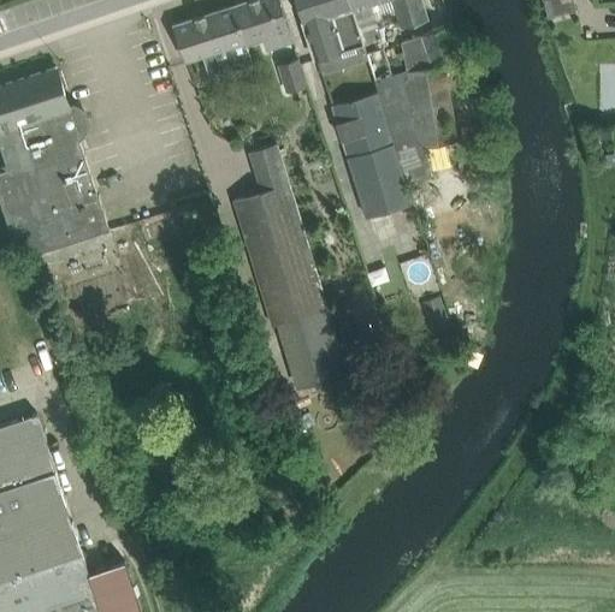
[(256,0),(229,10),(249,69),(254,67),(248,46),(264,41),(267,53),(295,43),(285,16),(281,0),(256,0)]
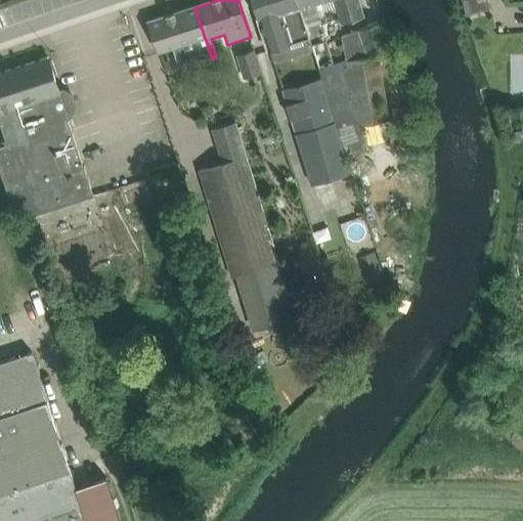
[(308,40),(309,39),(294,0),(246,0),(264,53),(308,39),(308,40)]
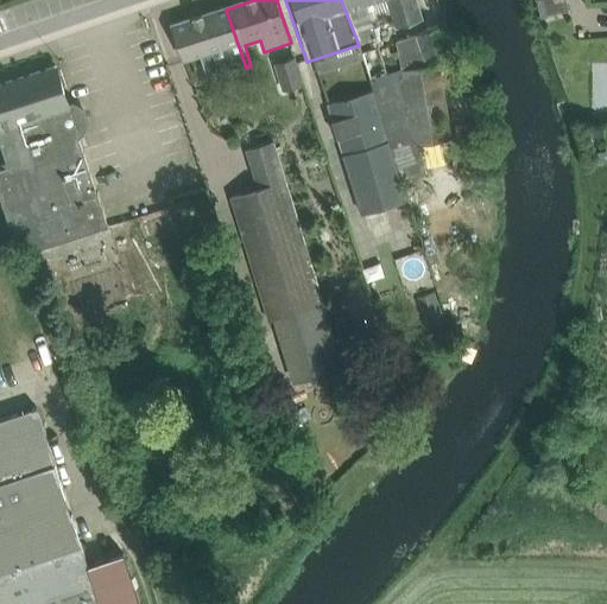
[(341,0),(359,45),(374,40),(368,21),(379,18),(373,0),(341,0)]
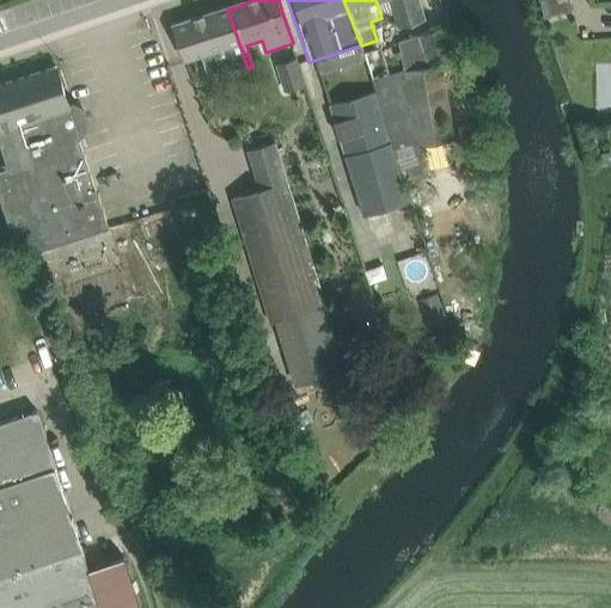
[(376,0),(382,18),(393,14),(398,29),(425,20),(417,0),(376,0)]
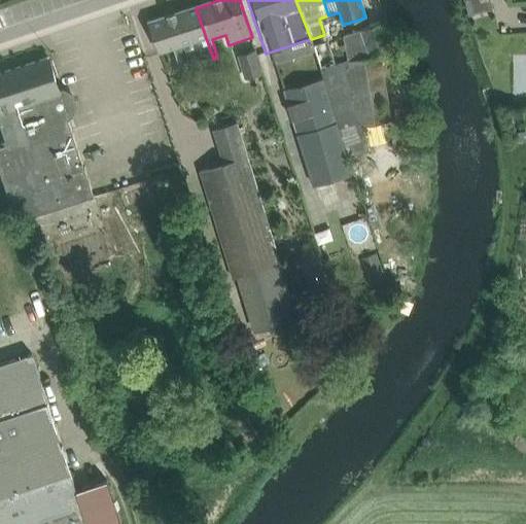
[(200,64),(213,59),(196,8),(148,24),(154,43),(159,55),(193,44),(200,64)]
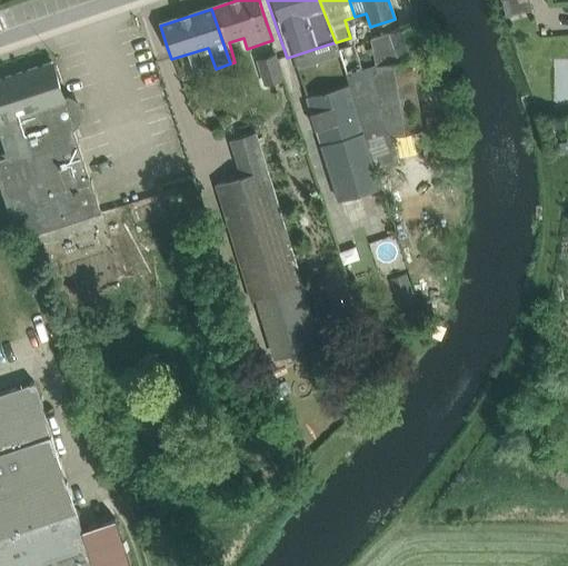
[(371,49),(367,50),(368,56),(372,55),(376,66),(387,137),(391,137),(422,130),(411,61),(426,56),(415,25),(370,42),(371,49)]
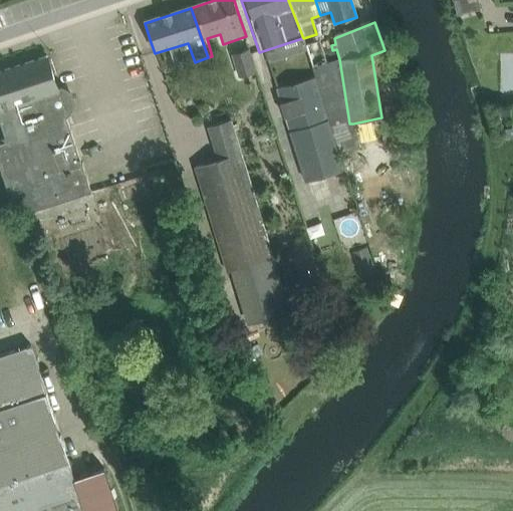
[(320,42),(305,46),(311,66),(315,77),(338,153),(344,152),(358,148),(357,143),(353,123),(349,123),(339,59),(326,63),(320,42)]
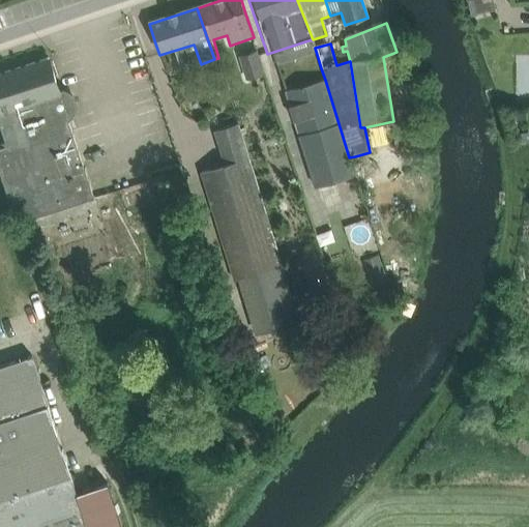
[(238,57),(246,82),(265,76),(257,51),(238,57)]
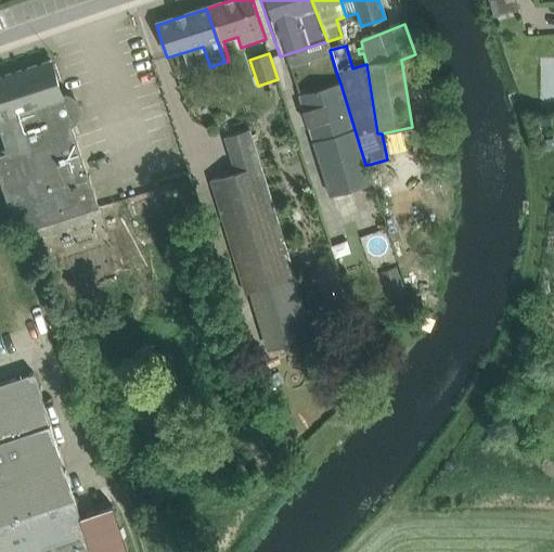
[(50,61),(0,77),(0,133),(7,153),(0,155),(0,181),(13,221),(28,231),(99,210),(69,123),(74,122),(78,113),(75,102),(66,97),(62,98),(50,61)]
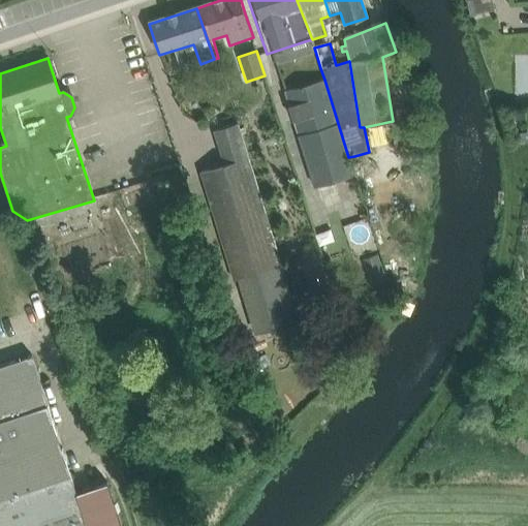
[(324,80),(284,92),(313,189),(353,177),(352,172),(348,157),(324,80)]
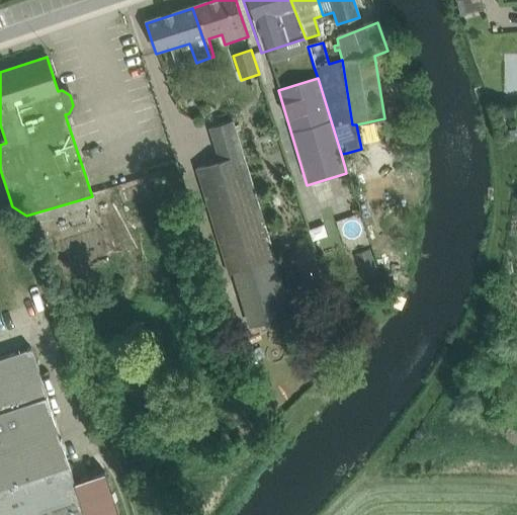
[(219,162),(195,169),(228,276),(234,274),(249,327),(288,316),(272,262),(276,261),(234,121),(208,130),(219,162)]
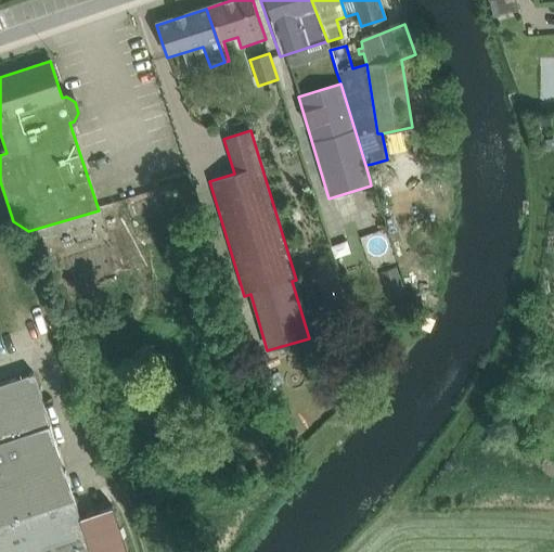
[(335,266),(317,271),(323,295),(342,291),(335,266)]
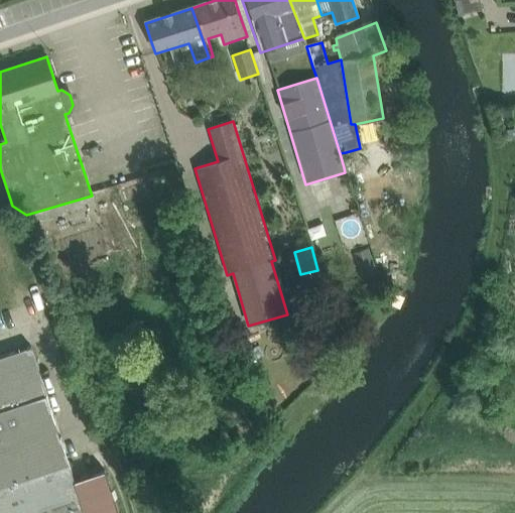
[(369,248),(354,253),(362,281),(377,276),(369,248)]
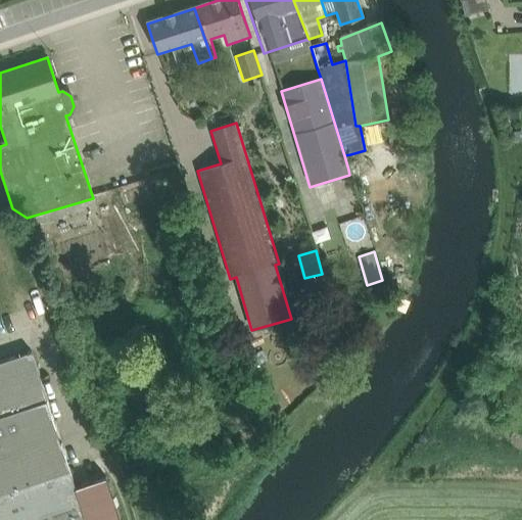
[(0,494),(72,470),(63,446),(32,352),(0,364),(0,494)]
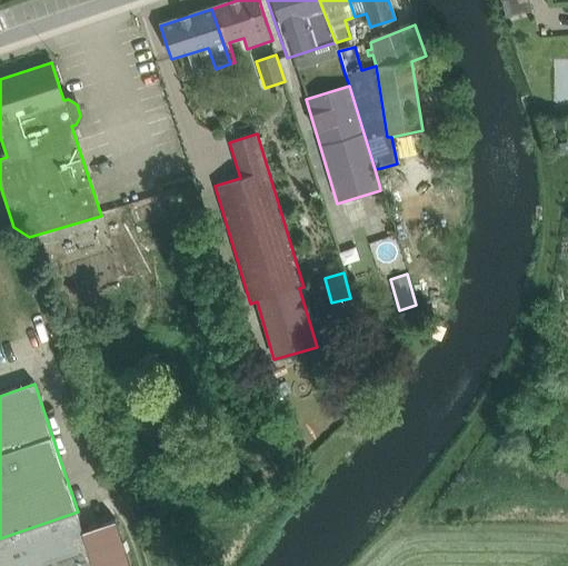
[(78,512),(0,538),(0,565),(96,565),(85,532),(78,512)]
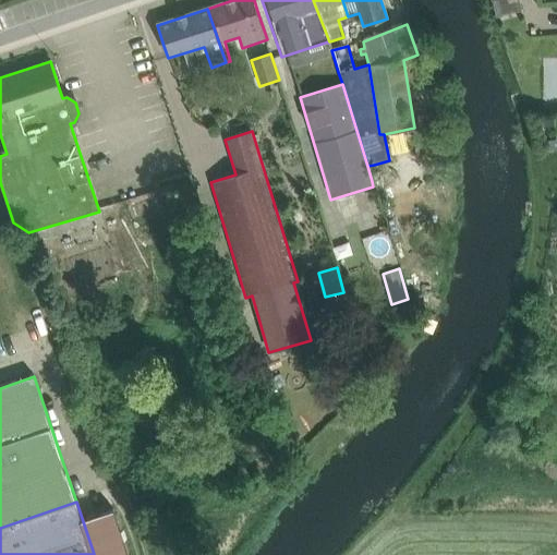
[(125,554),(111,510),(83,521),(94,554),(125,554)]
